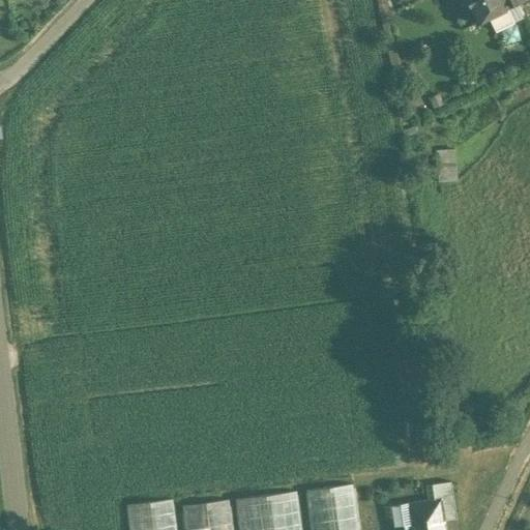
[(466,0),(477,23),(507,8),(502,0),(466,0)]
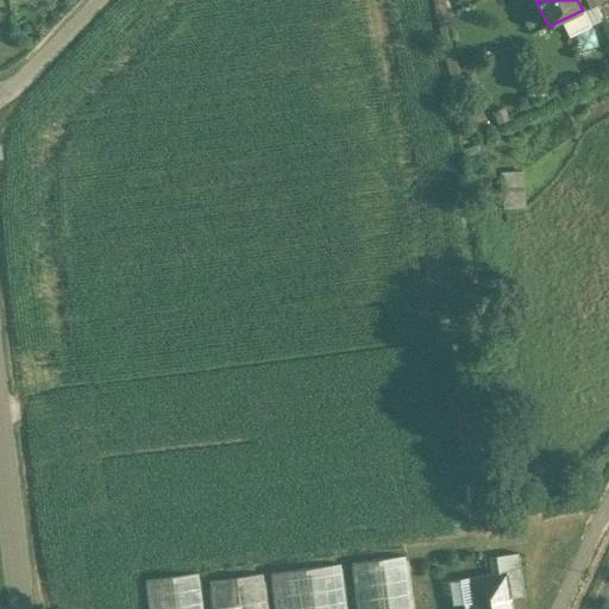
[(522,171),(503,173),(506,208),(525,207),(522,171)]
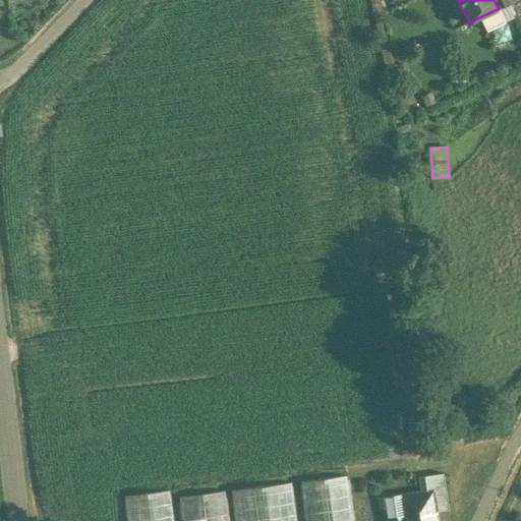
[(443,473),(424,476),(426,493),(431,493),(435,512),(449,510),(443,473)]
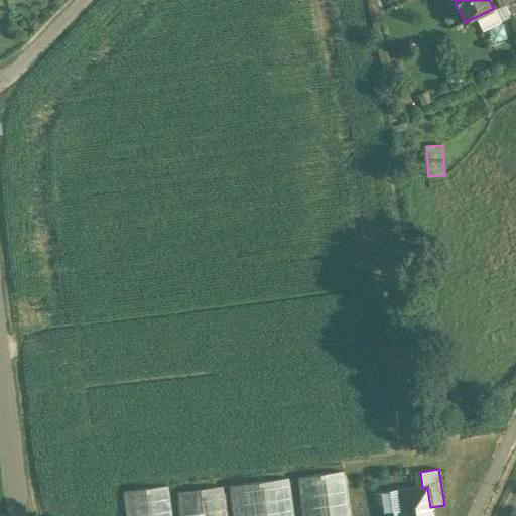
[(349,515),(344,472),(297,478),(301,515),(349,515)]
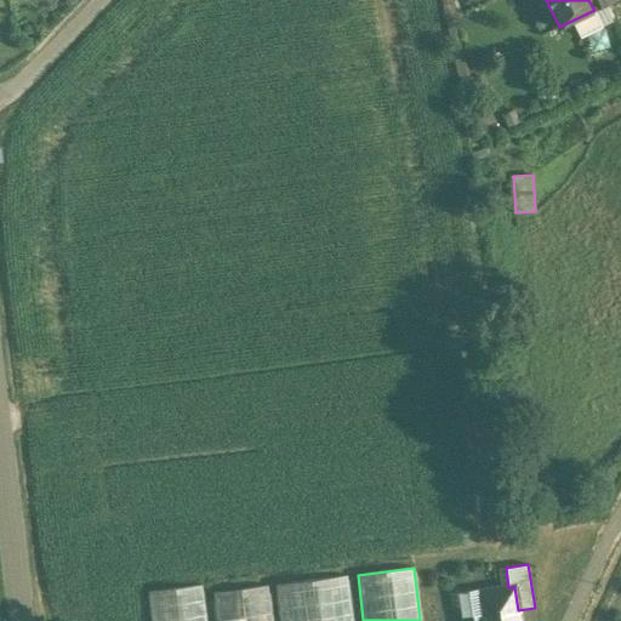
[(353,620),(347,575),(274,585),(278,620),(353,620)]
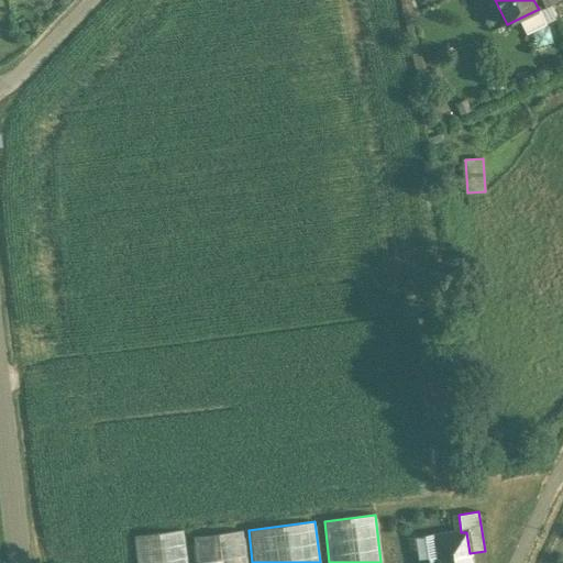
[(187,562),(183,530),(134,536),(136,562),(187,562)]
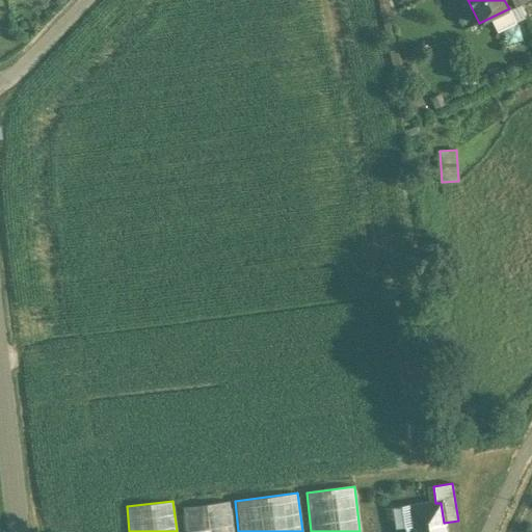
[(234,531),(230,501),(182,507),(185,531),(234,531)]
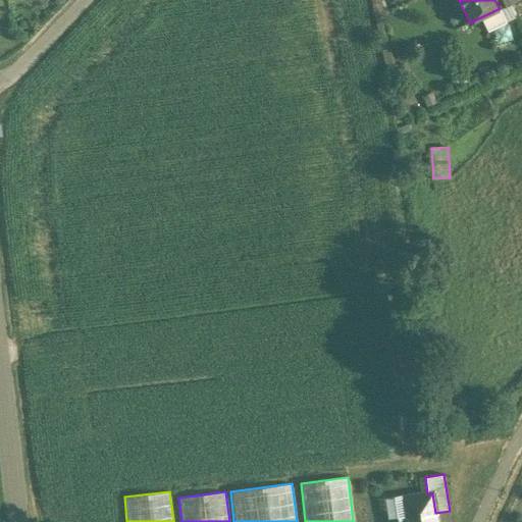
[(427,493),(387,501),(390,521),(436,521),(435,513),(432,493),(427,493)]
